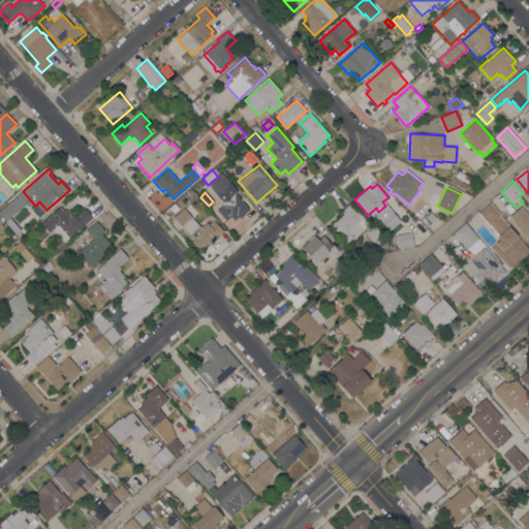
[(234,192),(248,208),(235,220),(231,216),(226,221),(217,210),(222,206),(220,205),(234,192)]
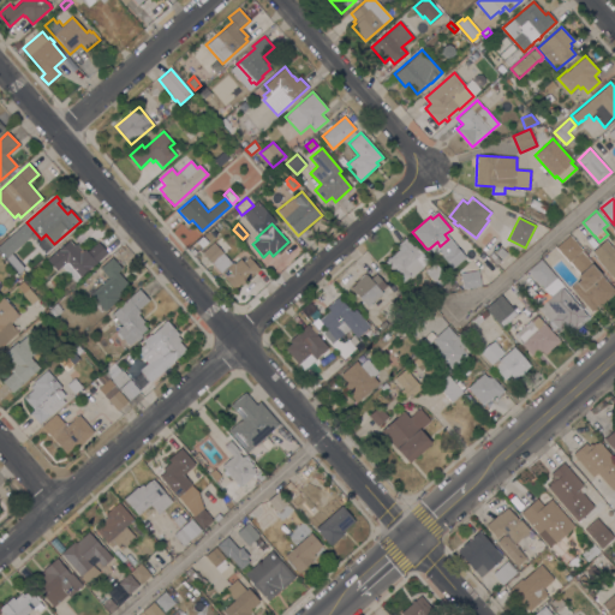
[(581,251),(568,262),(555,248),(568,236),(581,251)]
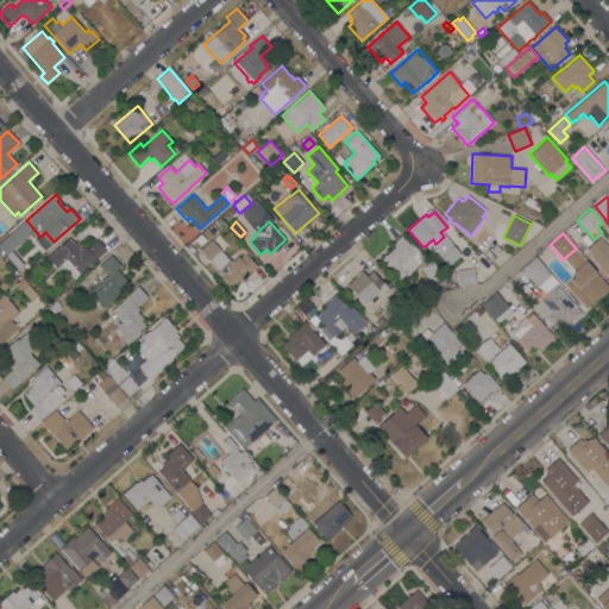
[(250,272),(250,274),(239,283),(238,281),(231,286),(200,250),(212,240),(219,234),(228,245),(223,251),(230,259),(231,259),(232,261),(238,256),(240,259),(246,255),(257,267),(250,272)]
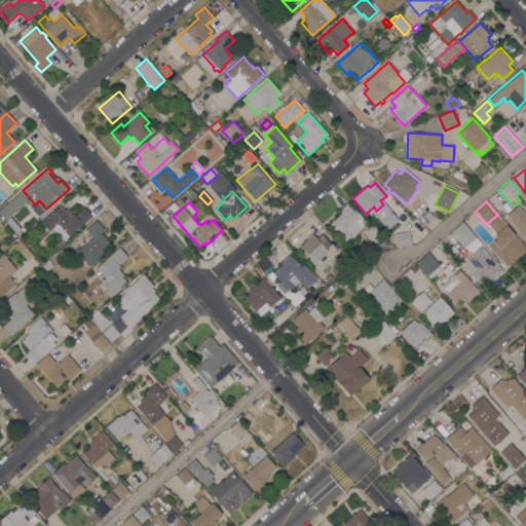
[(351,210),(352,209),(354,211),(355,210),(367,224),(351,237),(350,236),(344,241),(334,230),(335,229),(330,223),(332,222),(331,221),(333,220),(336,218),(335,218),(336,216),(340,213),(338,211),(342,208),(341,207),(344,203),(345,204),(346,203),(351,210)]
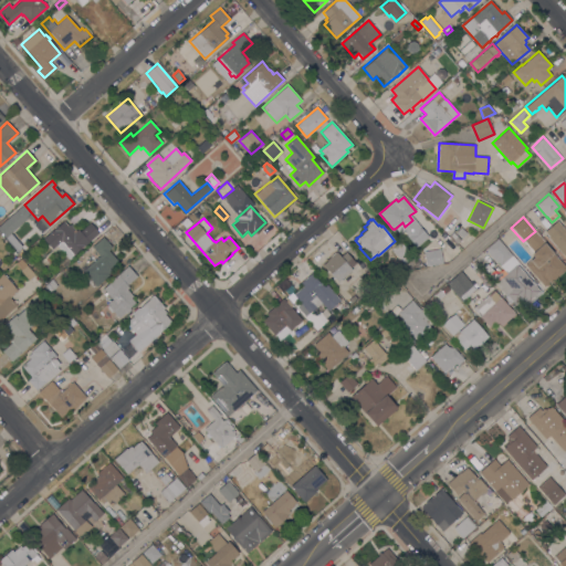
[(565,260),(548,238),(548,237),(544,231),(557,220),(565,230),(565,260)]
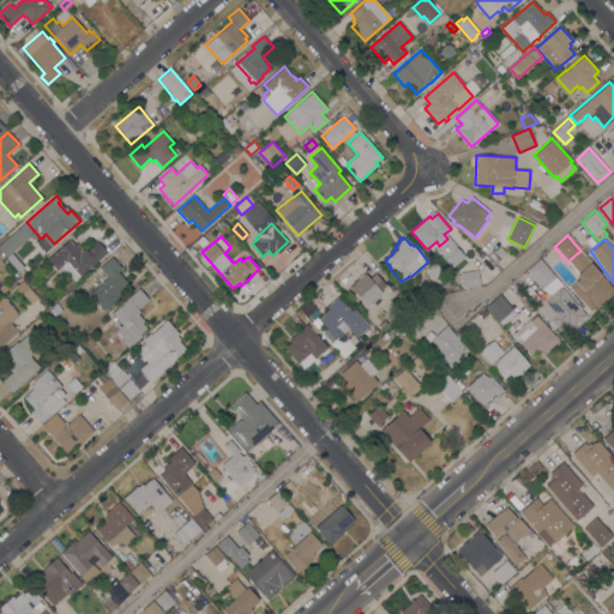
[(79,276),(67,262),(56,270),(47,259),(70,240),(73,245),(76,244),(82,251),(85,248),(88,251),(98,241),(107,252),(79,276)]
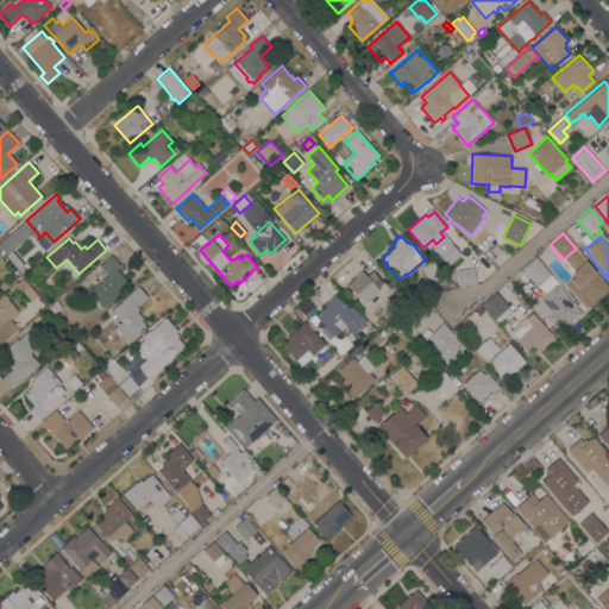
[(435,255),(450,243),(460,253),(446,265),(435,255)]
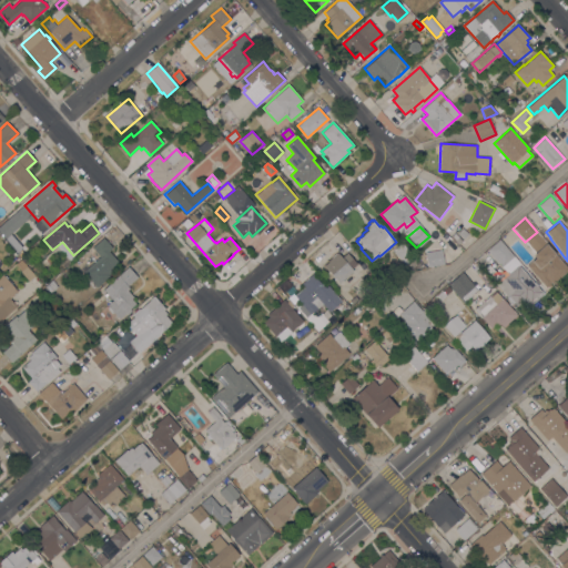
[(468,234),(464,240),(457,233),(462,229),(468,234)]
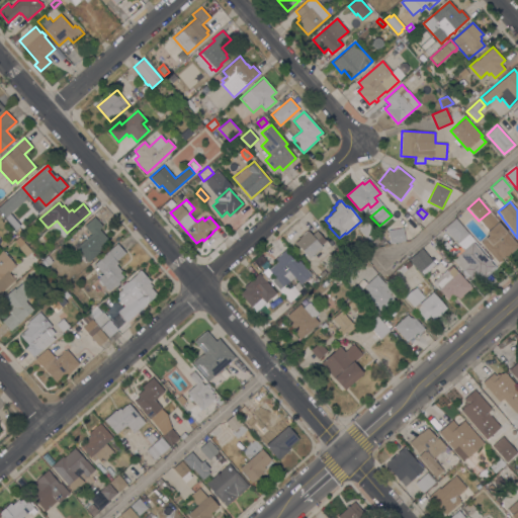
[(18,234),(5,219),(13,211),(19,220),(15,223),(19,228),(24,224),(26,226),(18,234)]
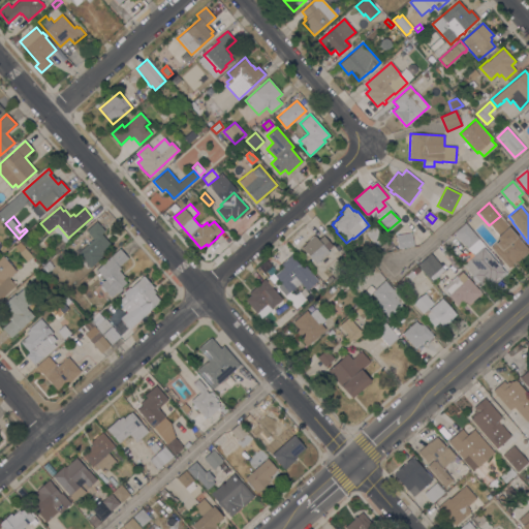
[(78,253),(93,239),(86,230),(96,221),(104,230),(101,234),(110,244),(99,254),(101,257),(90,268),(78,253)]
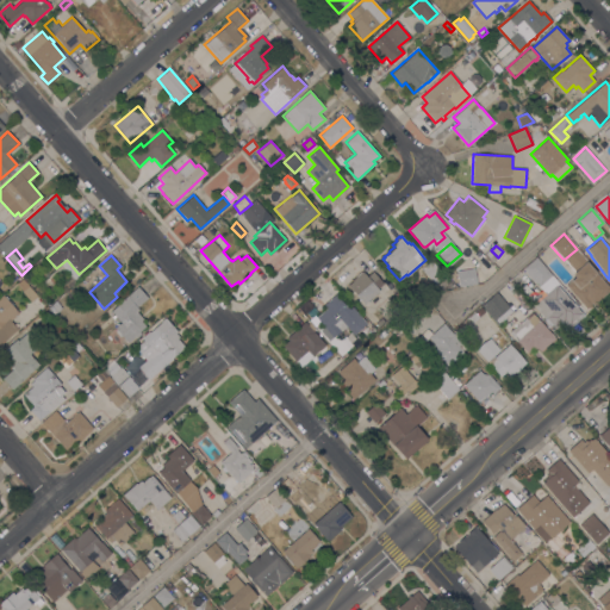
[(552,273),(559,282),(556,285),(582,313),(576,319),(572,323),(566,328),(561,323),(555,328),(552,324),(549,327),(543,319),(545,318),(540,312),(537,313),(535,310),(536,309),(531,304),(540,298),(541,299),(546,294),(536,282),(535,284),(524,271),(526,271),(524,268),(536,257),(551,274),(552,273)]
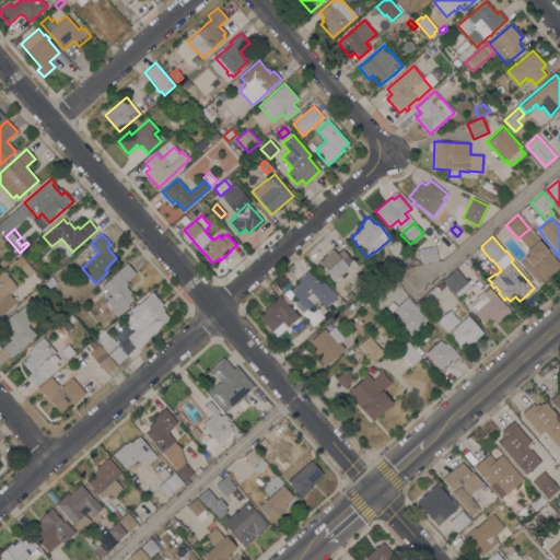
[(413,263),(404,267),(387,248),(395,241),(396,240),(416,261),(413,263)]
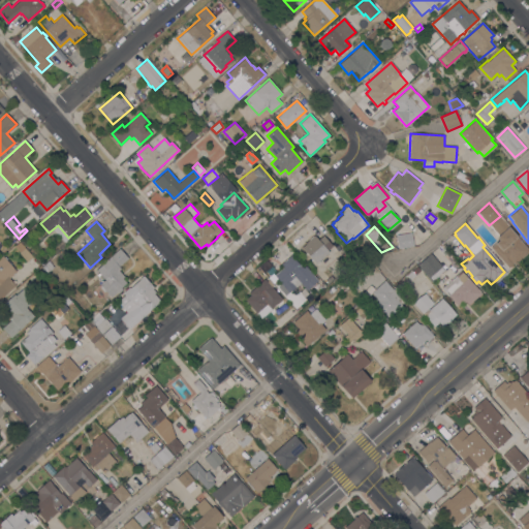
[(508,227),(528,251),(515,265),(514,263),(514,265),(511,267),(509,267),(508,268),(491,247),(499,240),(497,238),(508,227)]
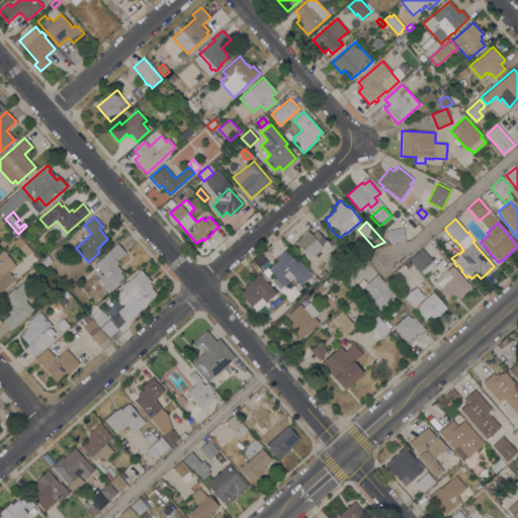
[(390,243),(387,231),(403,228),(405,241),(390,243)]
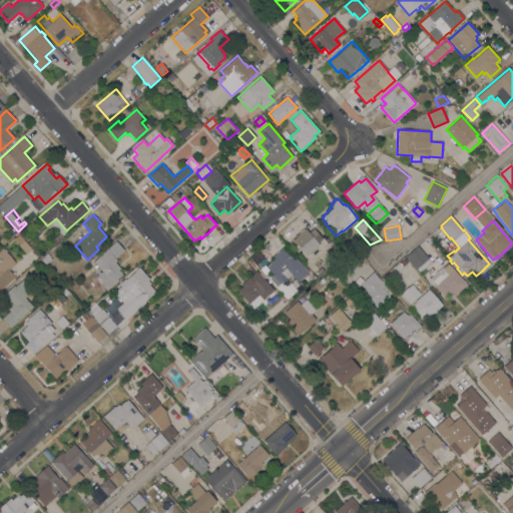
[(306,255),(293,240),(297,236),(297,235),(305,227),(309,232),(314,228),(323,238),(318,242),(319,244),(306,255)]
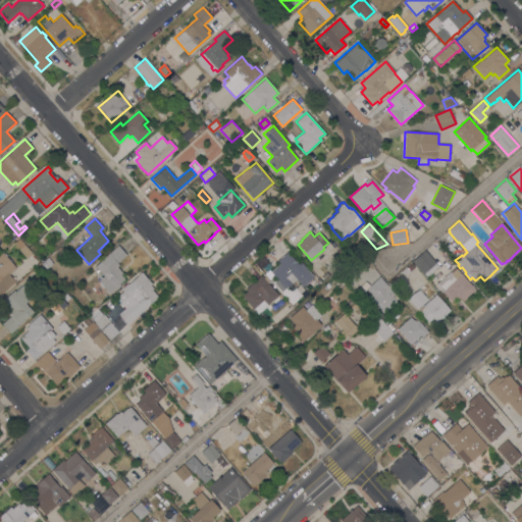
[(32,254),(27,258),(18,250),(23,245),(32,254)]
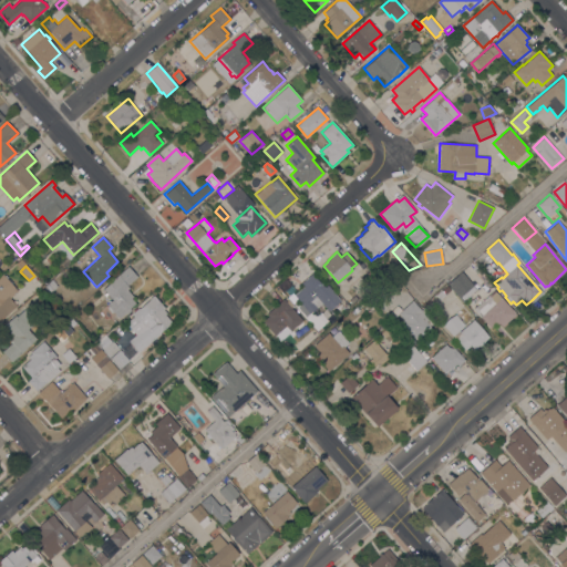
[(127,286),(129,288),(127,290),(133,297),(131,298),(135,303),(130,308),(131,310),(127,313),(126,312),(120,319),(106,305),(112,299),(103,289),(127,267),(137,277),(127,286)]
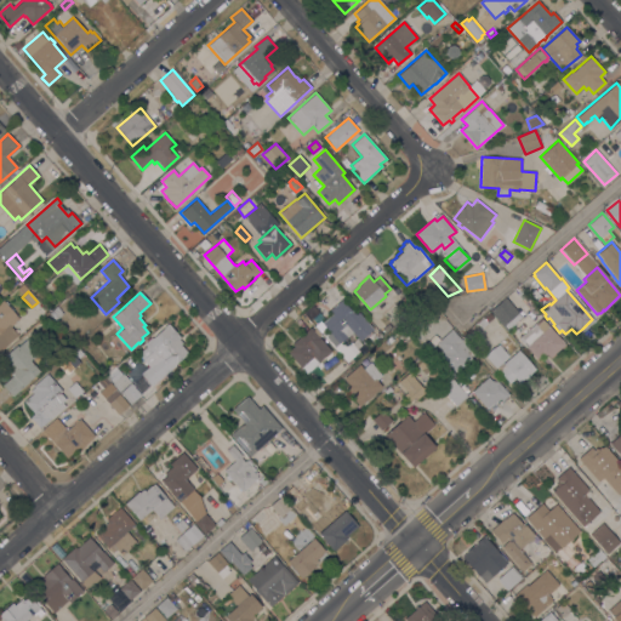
[(405,296),(416,308),(406,317),(396,305),(405,296)]
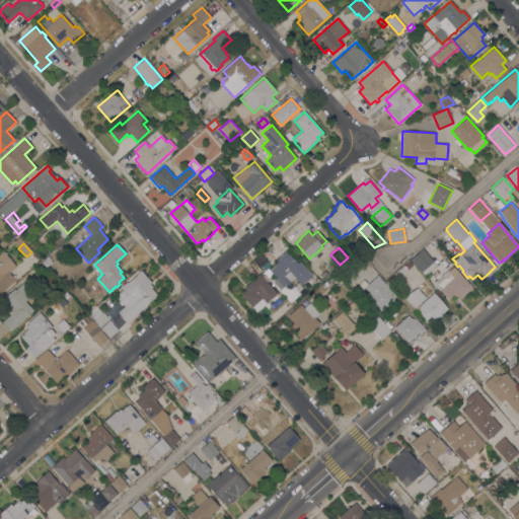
[(420,273),(417,276),(416,275),(415,276),(409,269),(408,270),(404,266),(410,262),(413,265),(410,260),(423,248),(433,262),(436,266),(424,275),(422,272),(420,273)]
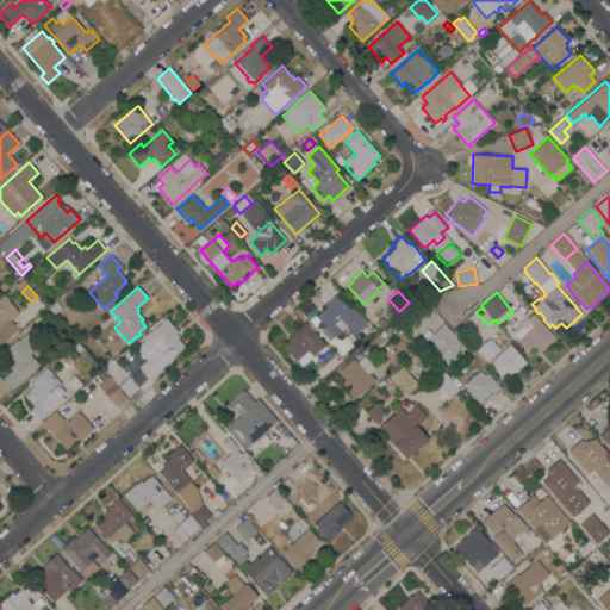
[(11,321),(18,329),(0,344),(0,296),(2,294),(19,313),(11,321)]
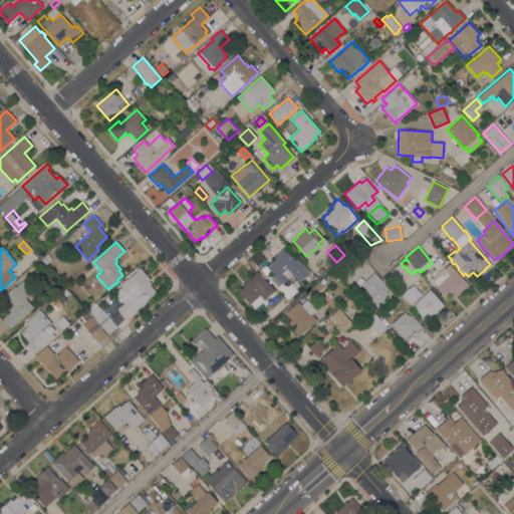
[(276,289),(268,279),(273,275),(266,268),(275,259),(273,257),(283,248),(292,260),(293,259),(294,260),(296,259),(309,273),(300,280),(303,284),(300,287),(296,283),(297,282),(294,278),(289,282),(287,280),(277,288),(276,289)]
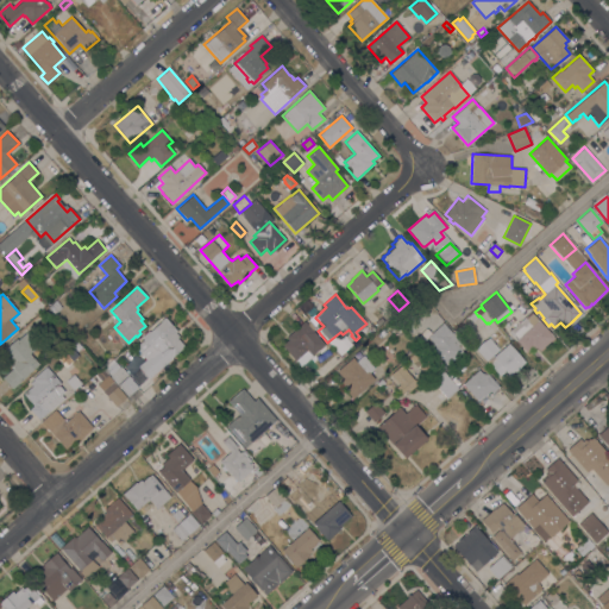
[(554,338),(539,351),(537,347),(534,350),(532,347),(527,352),(509,332),(531,312),(554,338)]
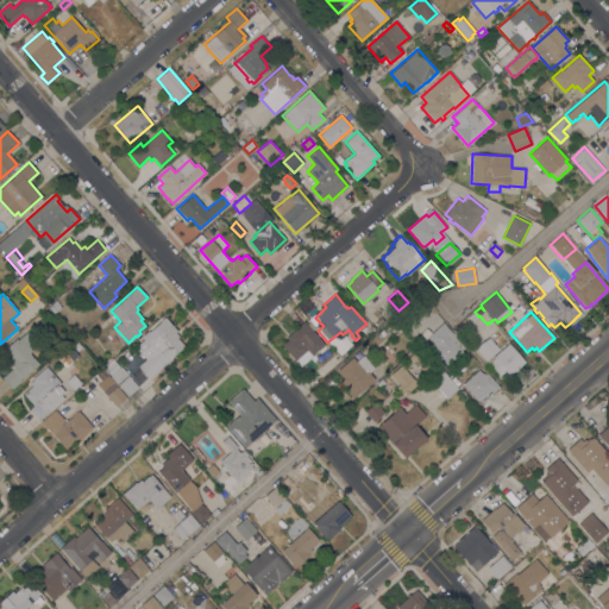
[(171,357),(173,358),(149,378),(138,366),(146,359),(136,347),(144,340),(142,337),(149,331),(150,332),(161,321),(165,318),(177,331),(175,332),(179,337),(177,338),(184,346),(171,357)]
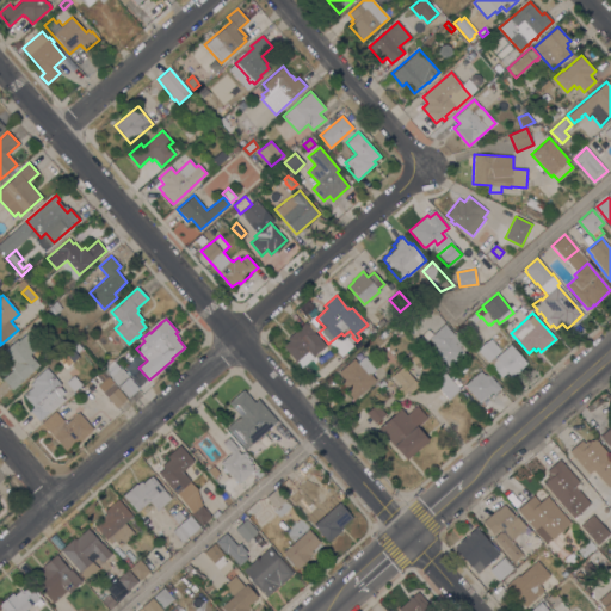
[(326,345),(313,357),(314,357),(302,368),(283,346),(289,340),(287,338),(306,322),(326,345)]
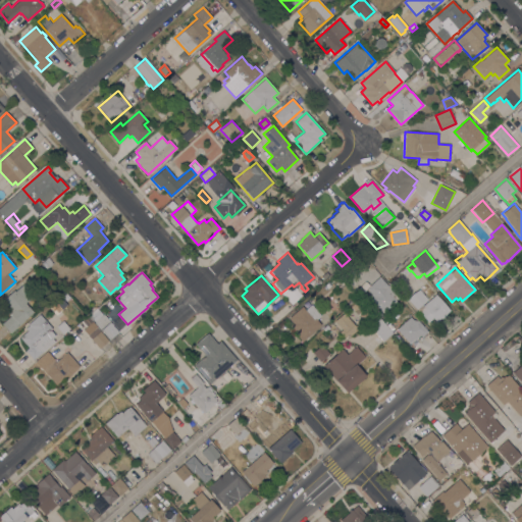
[(395,295),(393,296),(397,301),(383,313),(371,299),(373,298),(371,296),(372,295),(367,289),(379,277),(395,295)]
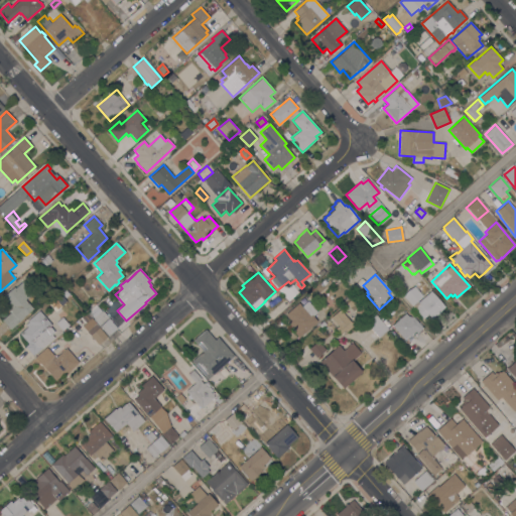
[(69,280),(63,284),(59,280),(65,275),(69,280)]
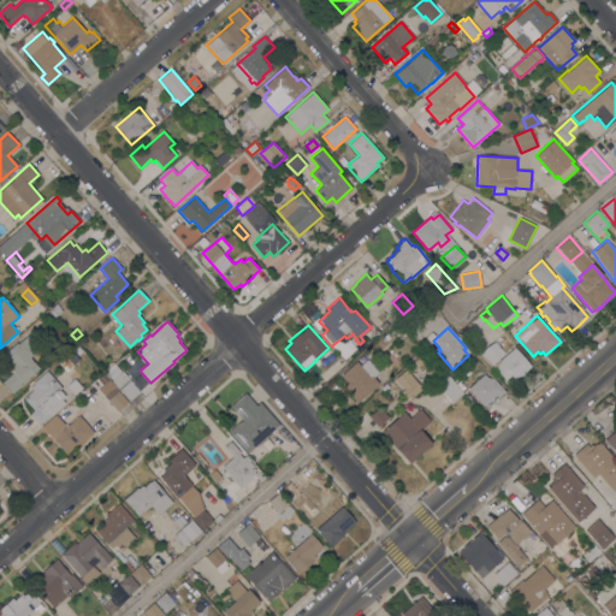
[(29,335),(40,348),(30,357),(40,368),(29,378),(29,379),(12,394),(3,381),(13,372),(11,369),(13,368),(7,360),(9,360),(6,356),(6,355),(5,354),(17,342),(18,344),(29,335)]
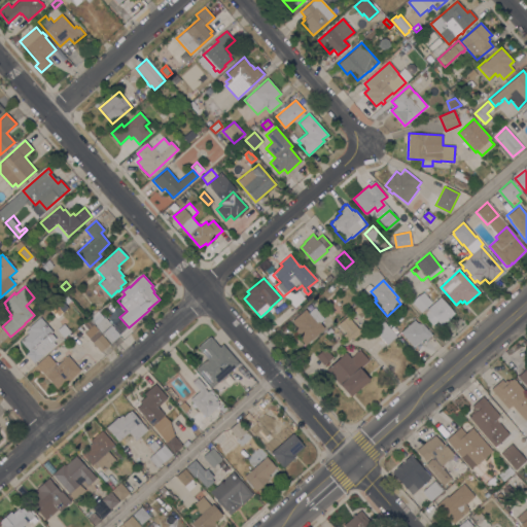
[(68,295),(66,292),(71,287),(74,290),(68,295)]
